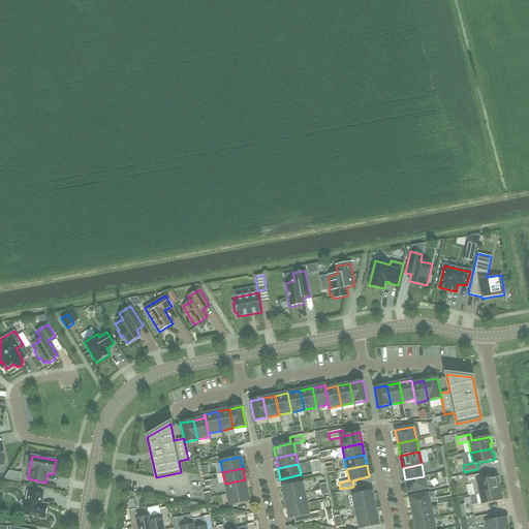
[(21,481),(23,473),(9,470),(4,479),(21,481)]
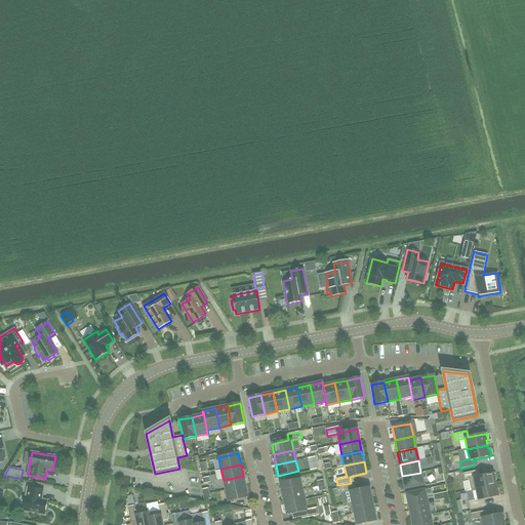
[(471,490),(495,485),(494,480),(496,480),(495,474),(493,474),(479,477),(478,471),(462,474),(463,480),(469,479),(471,490)]
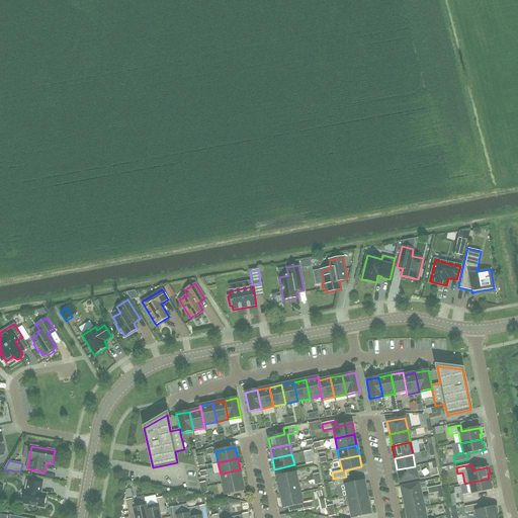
[(415,466),(397,469),(400,483),(418,479),(415,466)]
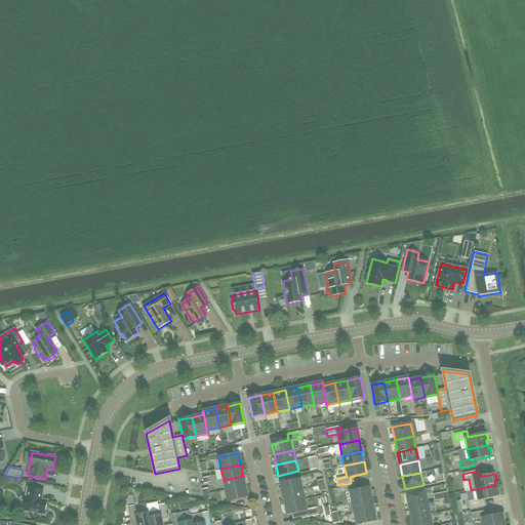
[(217,487),(225,485),(226,490),(245,486),(243,476),(224,480),(216,481),(217,487)]
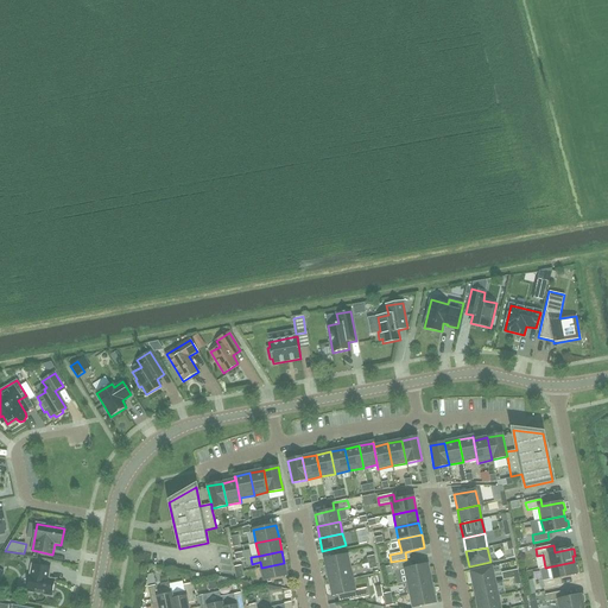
[(347,555),(324,559),(327,572),(349,568),(347,555)]
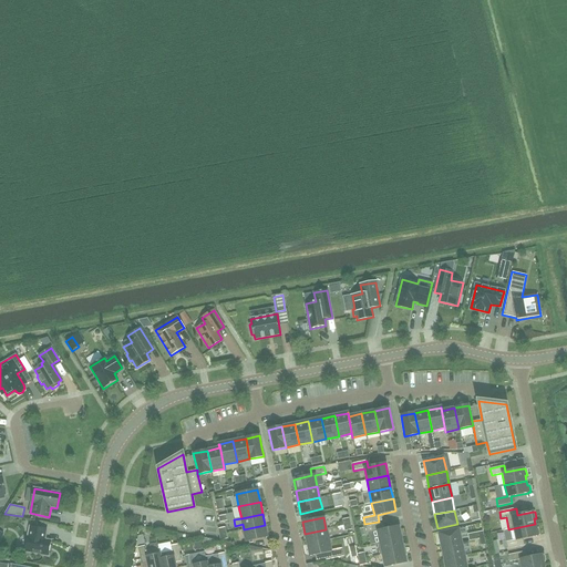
[(352,529),(349,518),(342,519),(344,531),(352,529)]
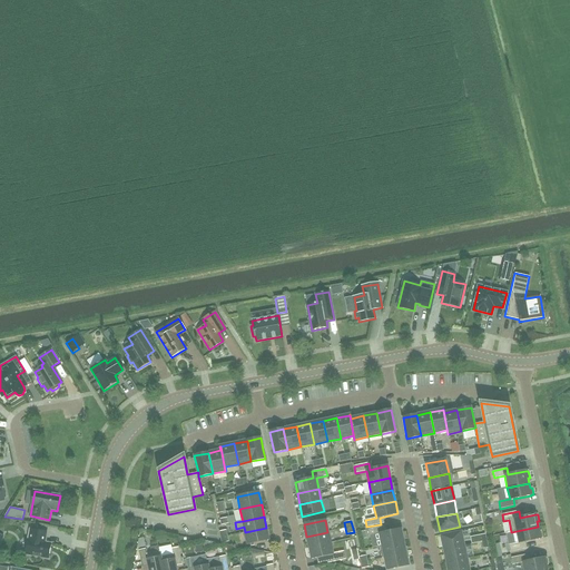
[(380,547),(403,541),(401,529),(383,533),(382,527),(367,530),(369,537),(380,534),(382,546),(379,546),(380,547)]
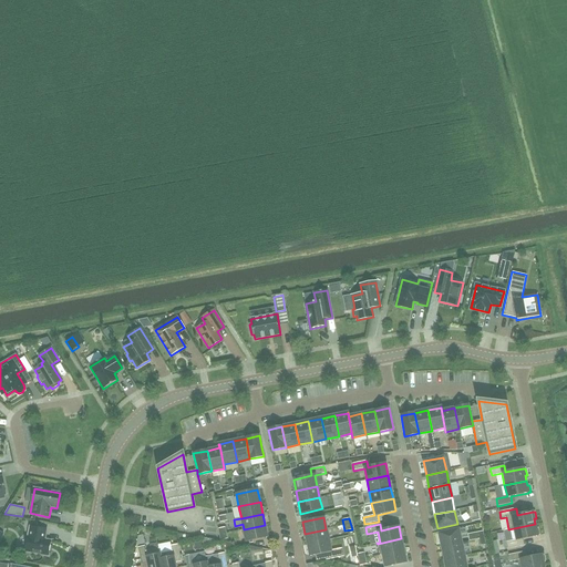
[(535,524),(508,529),(514,528),(516,540),(506,543),(507,549),(522,546),(519,539),(537,536),(537,535),(539,535),(538,528),(536,528),(535,524)]
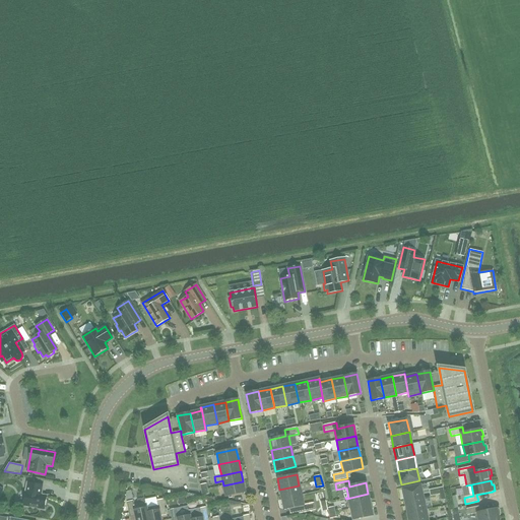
[(243,481),(223,485),(225,497),(245,493),(243,481)]
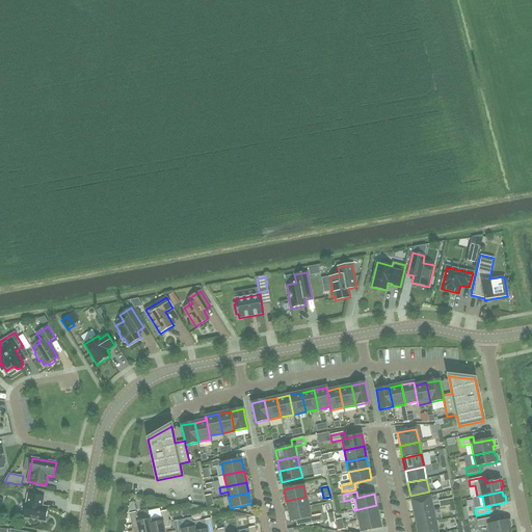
[(28,495),(24,517),(45,522),(48,507),(42,506),(44,497),(28,495)]
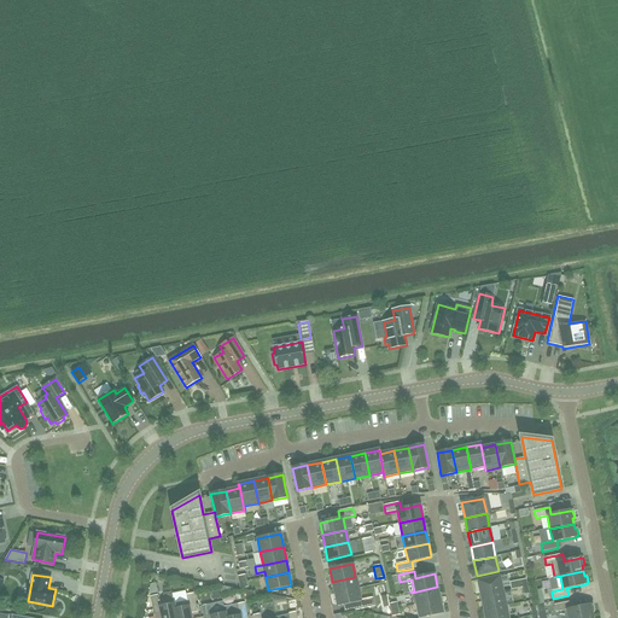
[(248,587),(245,575),(237,576),(240,589),(248,587)]
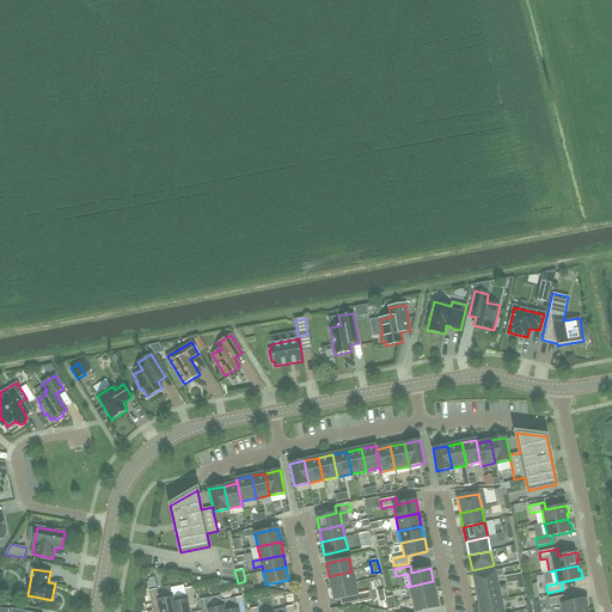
[(352,571),(329,576),(331,588),(355,583),(352,571)]
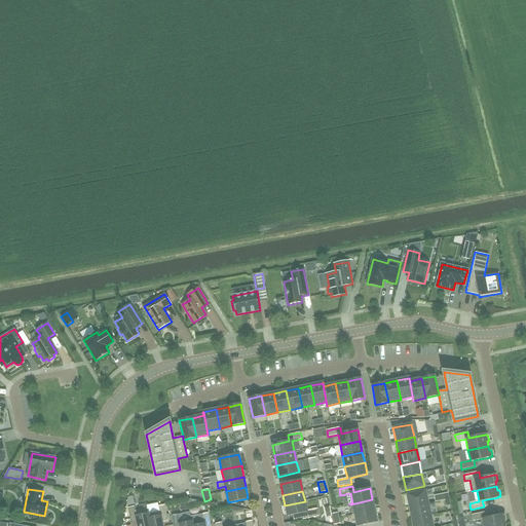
[(407,495),(409,508),(428,503),(425,491),(407,495)]
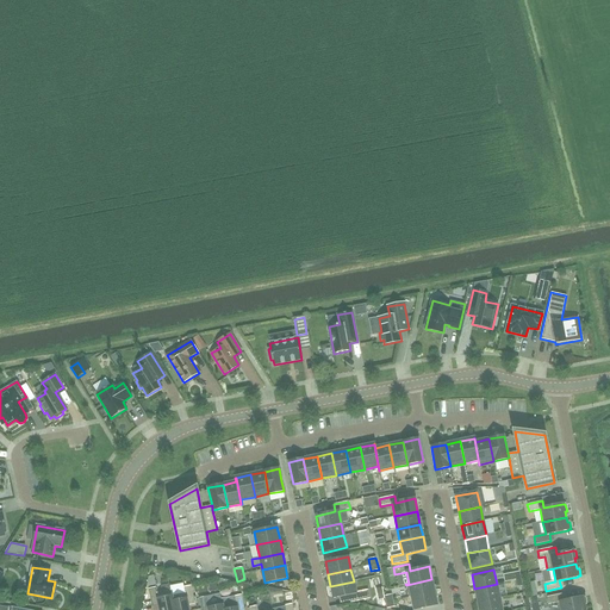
[(520,572),(503,574),(504,582),(515,580),(517,586),(522,585),(520,572)]
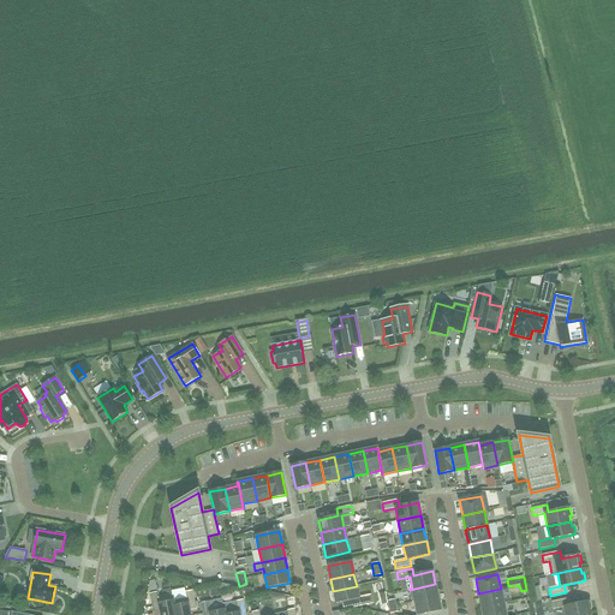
[(435,584),(410,590),(412,602),(437,597),(435,584)]
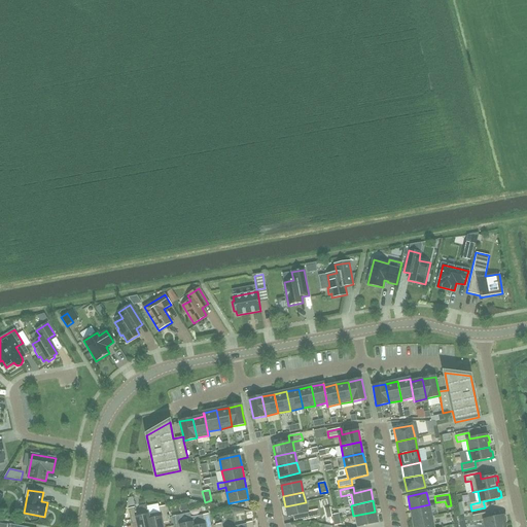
[(306,502),(285,506),(288,517),(305,514),(306,520),(319,517),(317,511),(308,513),(306,502)]
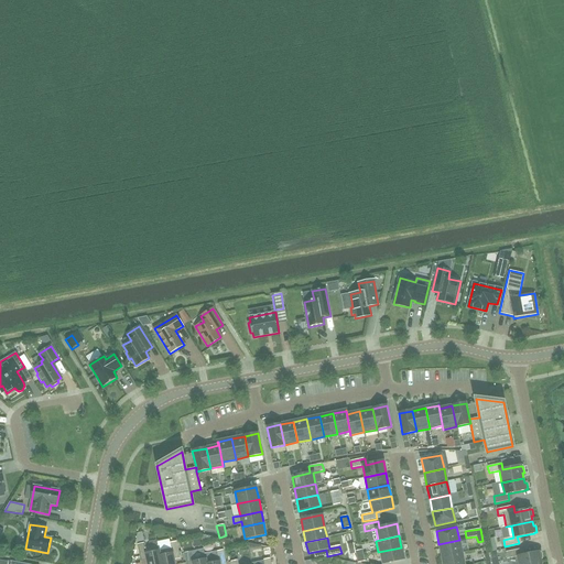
[(438,544),(442,557),(462,553),(459,540),(438,544)]
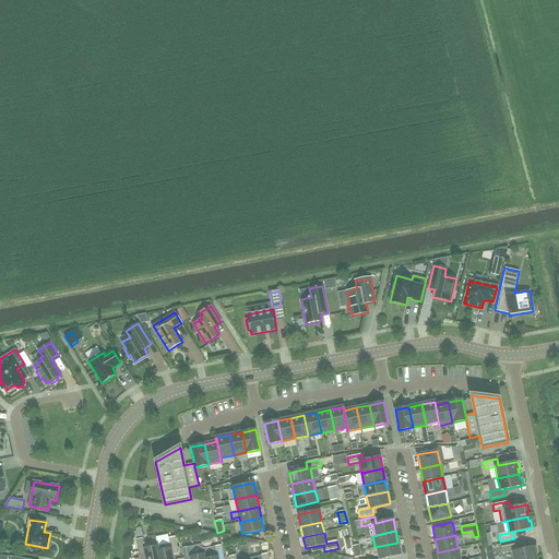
[(159,558),(156,542),(155,542),(154,536),(147,537),(149,543),(144,544),(143,538),(135,539),(139,554),(145,552),(146,558),(159,558)]
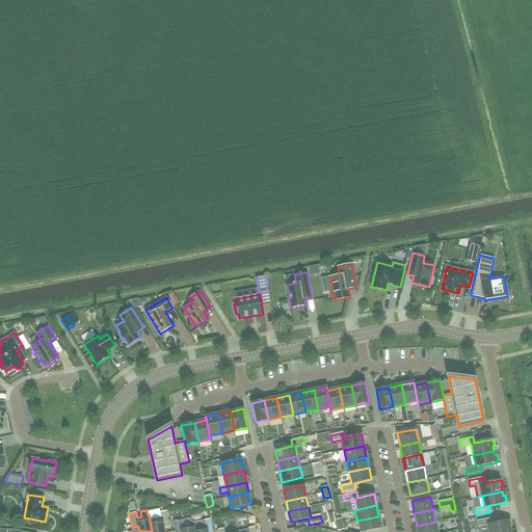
[(169,524),(166,511),(160,512),(161,517),(150,520),(149,514),(149,515),(152,531),(164,531),(163,526),(169,524)]
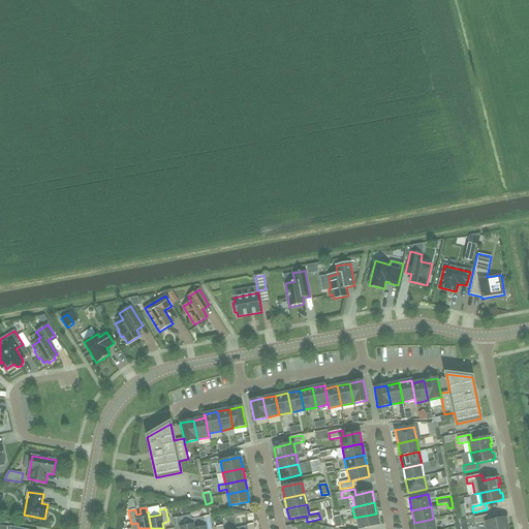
[(376,514),(354,518),(354,519),(356,518),(359,528),(379,525),(376,514)]
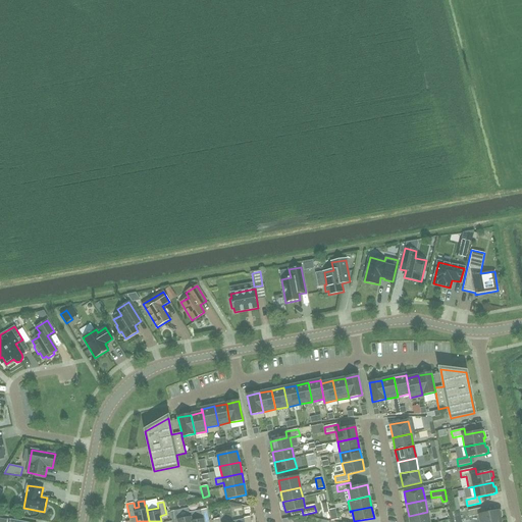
[(480,521),(501,521),(500,517),(502,517),(501,511),(499,512),(499,511),(482,514),(481,508),(468,511),(469,517),(479,515),(480,521)]
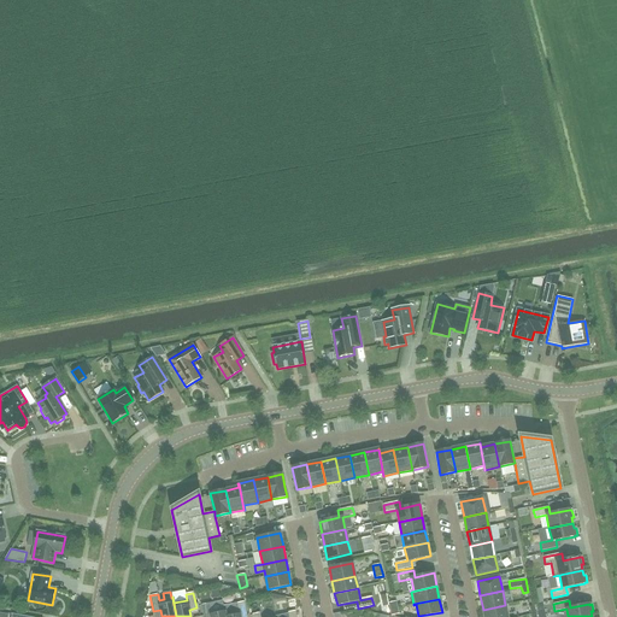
[(236,604),(223,606),(224,612),(225,616),(247,616),(245,601),(236,604)]
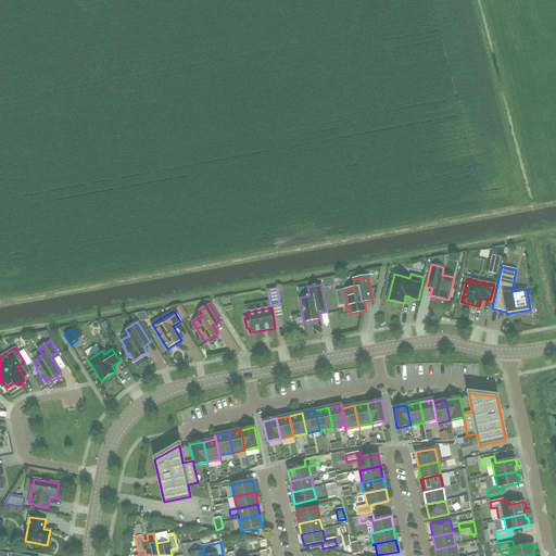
[(357,542),(350,543),(352,555),(359,553),(357,542)]
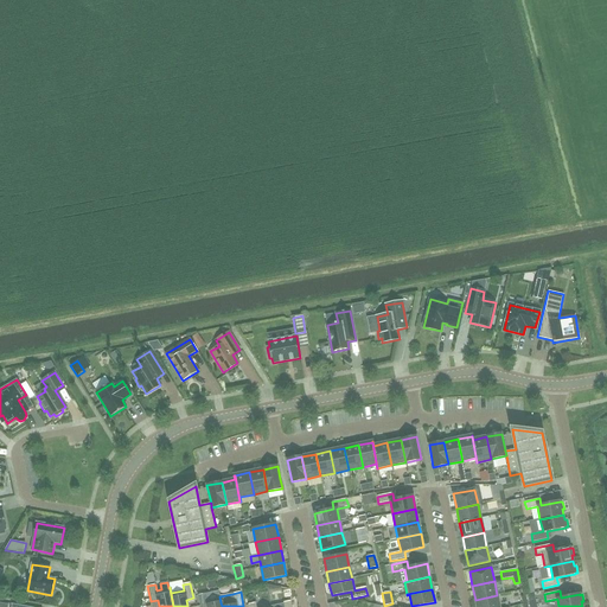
[(222,606),(221,602),(208,605),(205,594),(198,595),(199,606),(222,606)]
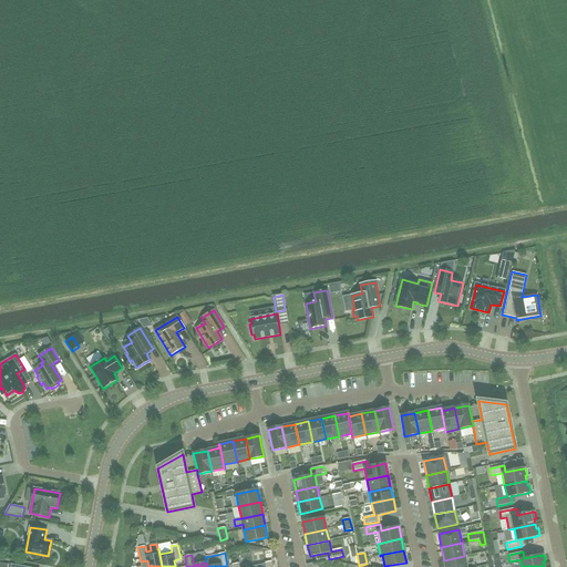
[(444,560),(445,566),(466,566),(464,556),(444,560)]
